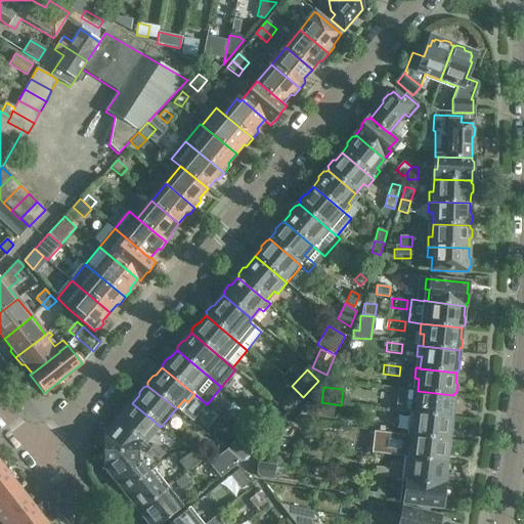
[(410,413),(415,413),(451,418),(452,408),(454,406),(455,399),(453,397),(453,395),(418,391),(401,389),(399,403),(397,402),(396,410),(410,412),(410,413)]
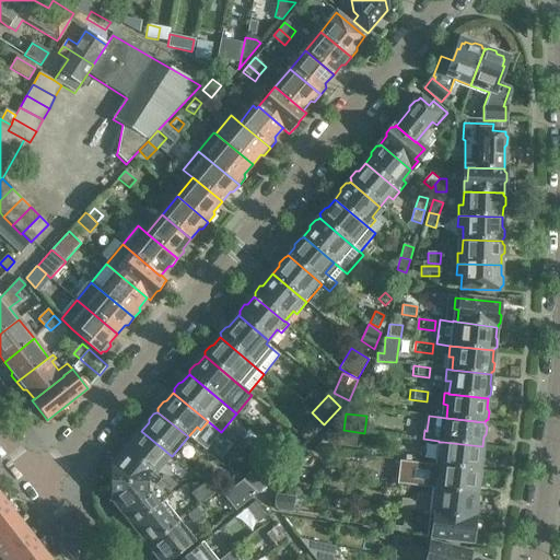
[(306,440),(318,427),(311,420),(299,433),(306,440)]
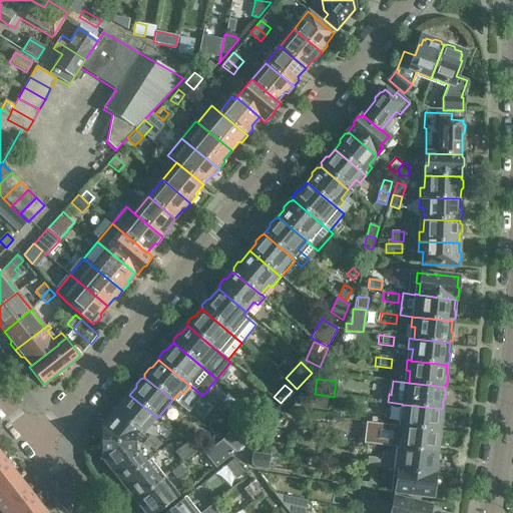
[(371,402),(386,404),(388,394),(372,392),(371,402)]
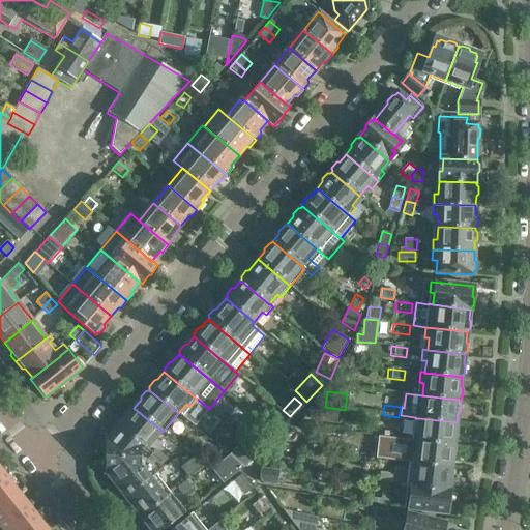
[(336,423),(339,409),(325,407),(318,406),(317,421),(336,423)]
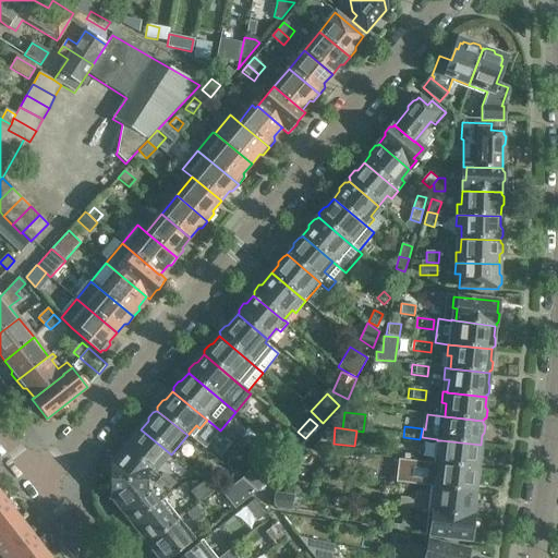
[(155,474),(171,455),(141,429),(140,431),(136,432),(132,437),(132,440),(125,449),(155,474)]
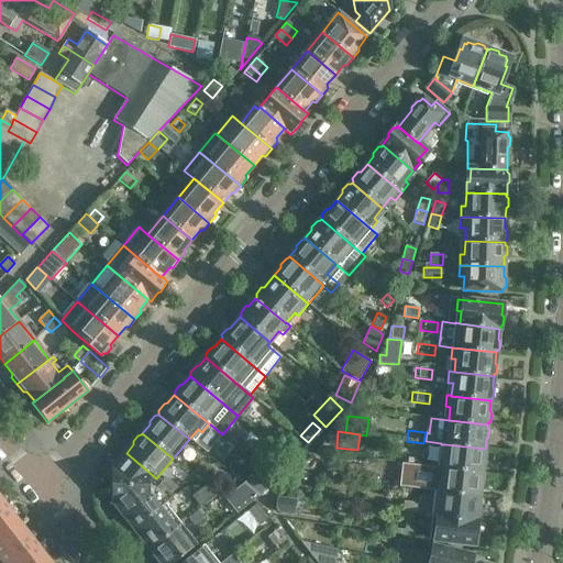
[(438,468),(442,468),(482,473),(483,462),(486,461),(486,453),(485,451),(485,449),(445,444),(444,457),(439,456),(438,468)]
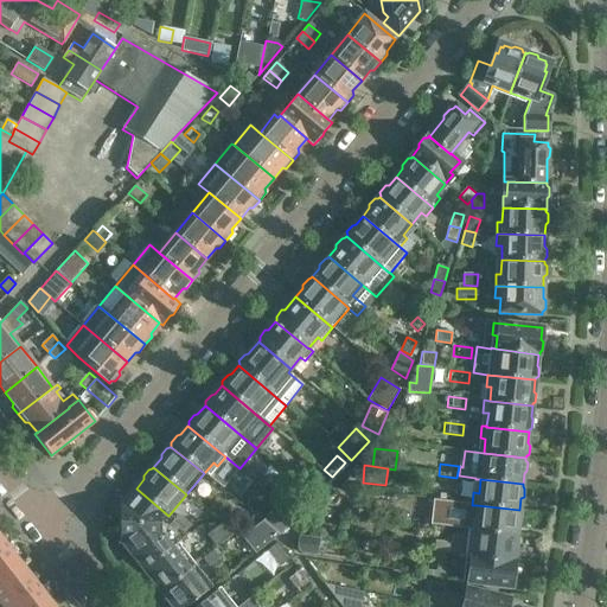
[(294,500),(304,489),(293,480),(276,499),(279,502),(279,503),(300,519),(306,511),(302,509),(294,500)]
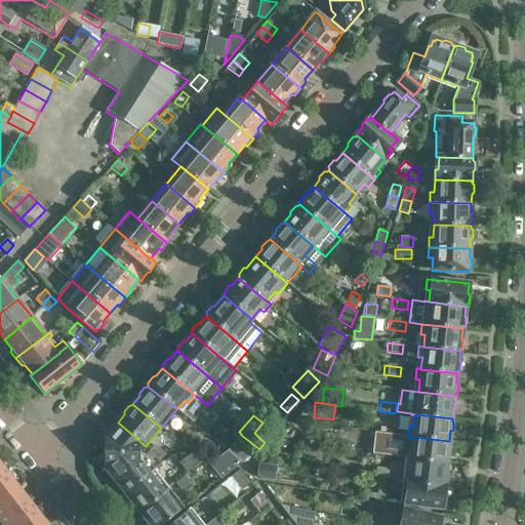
[(104,439),(104,452),(139,453),(146,455),(151,450),(150,450),(146,446),(118,422),(116,425),(115,423),(106,435),(104,439)]
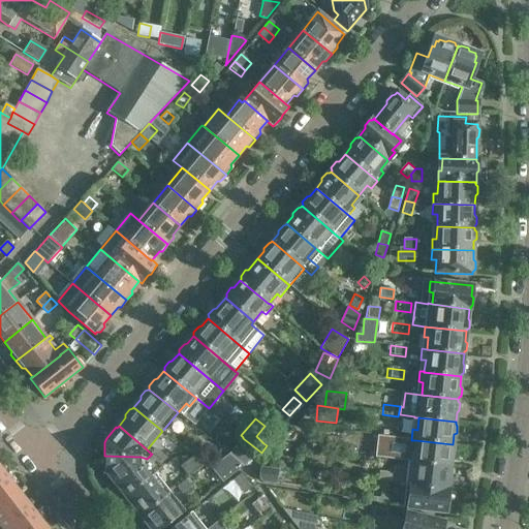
[(397,428),(381,426),(379,436),(396,437),(397,428)]
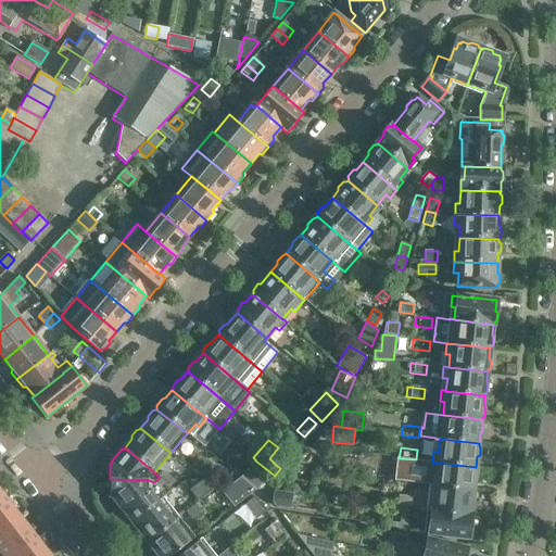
[(476,468),(476,467),(437,463),(436,475),(431,475),(429,485),(434,487),(434,485),(474,491),(475,480),(477,478),(478,471),(476,468)]
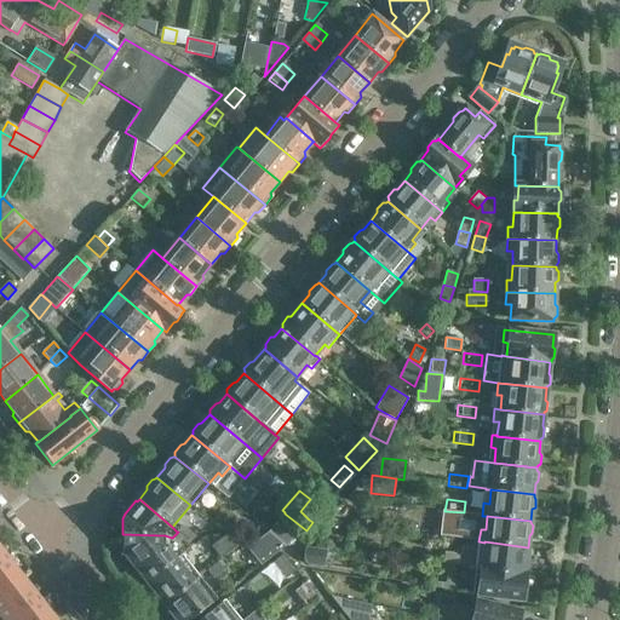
[(182,526),(177,532),(178,532),(191,541),(196,537),(182,526)]
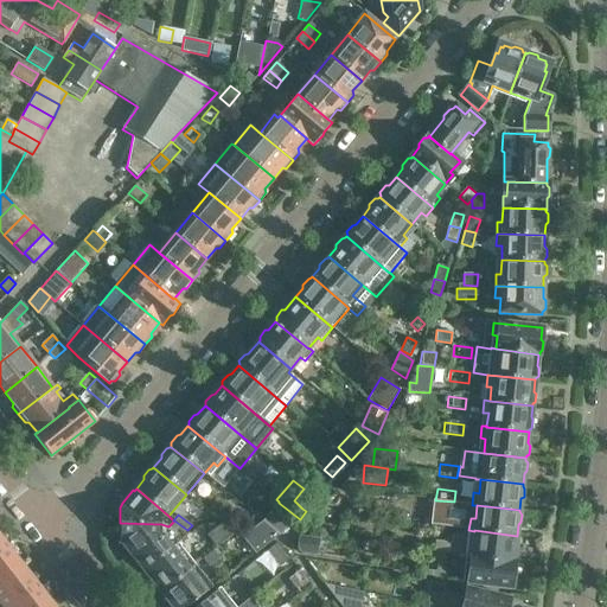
[(453,517),(434,516),(433,526),(451,528),(453,517)]
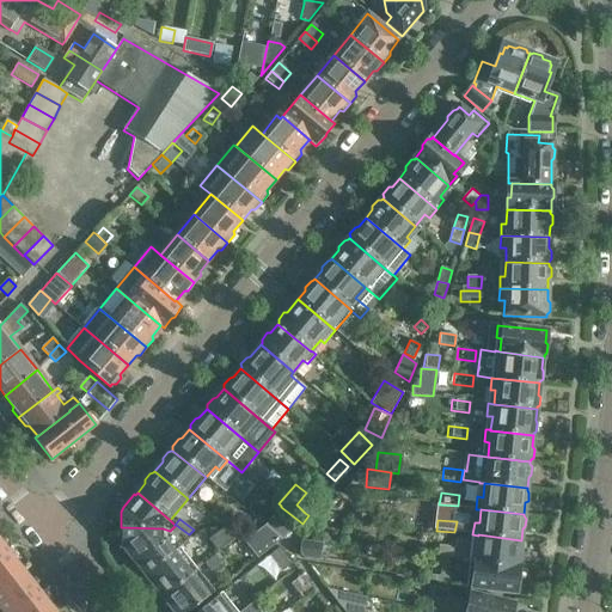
[(265,526),(245,543),(257,560),(282,540),(265,526)]
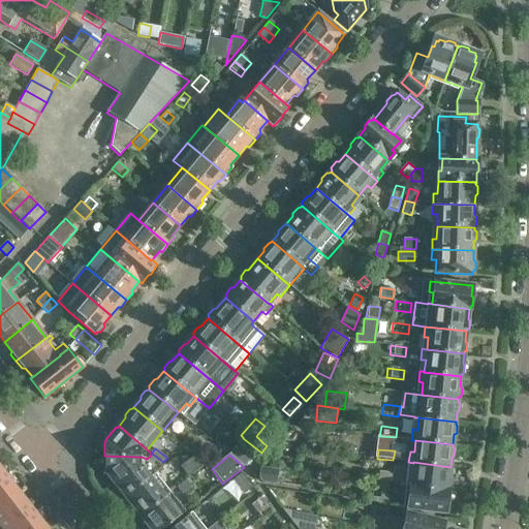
[(147,460),(147,459),(141,457),(104,456),(104,469),(106,474),(116,486),(125,496),(154,473),(155,474),(162,468),(160,465),(147,460)]
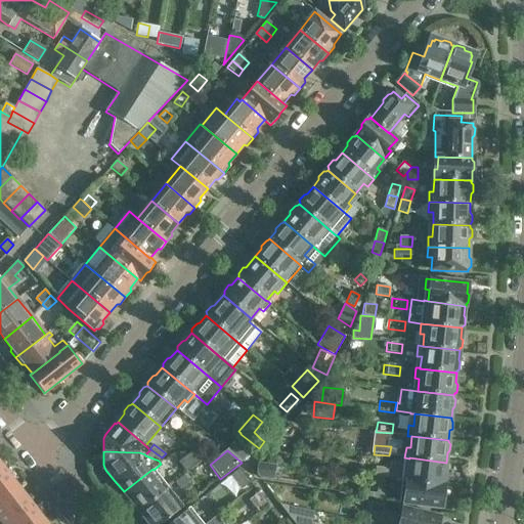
[(195,453),(185,462),(190,468),(201,461),(195,453)]
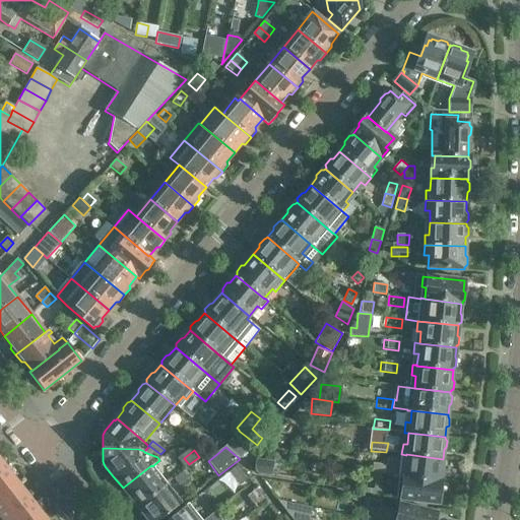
[(399,476),(403,477),(403,476),(440,480),(441,471),(443,469),(444,463),(442,460),(443,459),(406,454),(406,455),(404,466),(400,466),(399,476)]
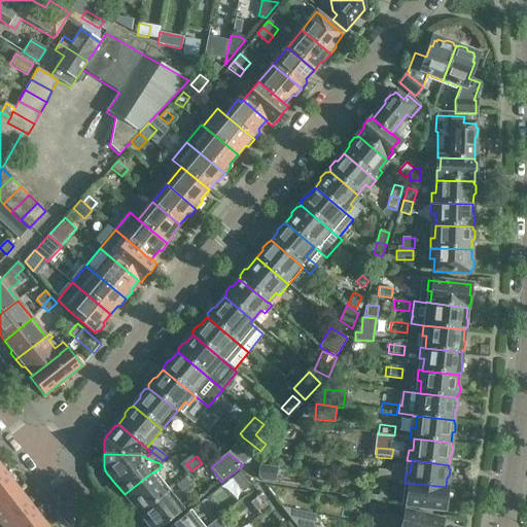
[(273,482),(276,467),(276,466),(259,463),(257,476),(259,480),(273,482)]
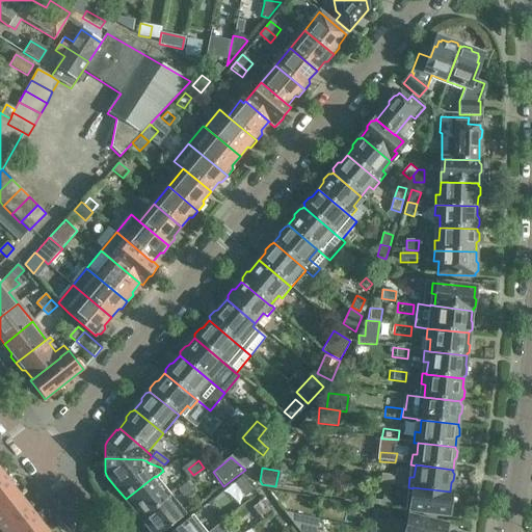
[(394,476),(377,474),(376,483),(393,485),(394,476)]
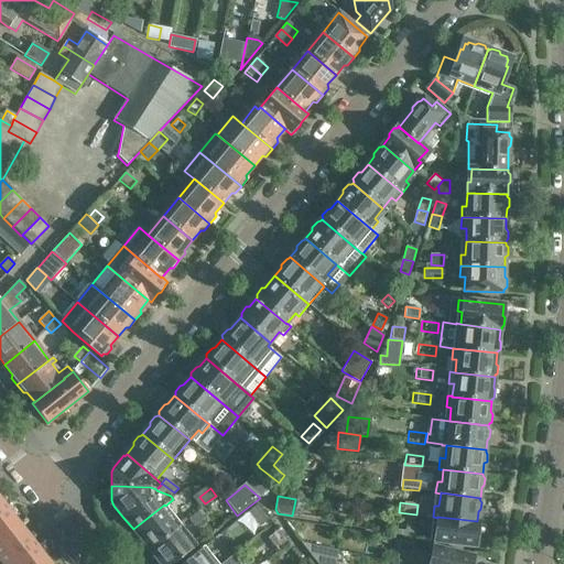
[(0,539),(20,524),(6,505),(0,509),(0,539)]
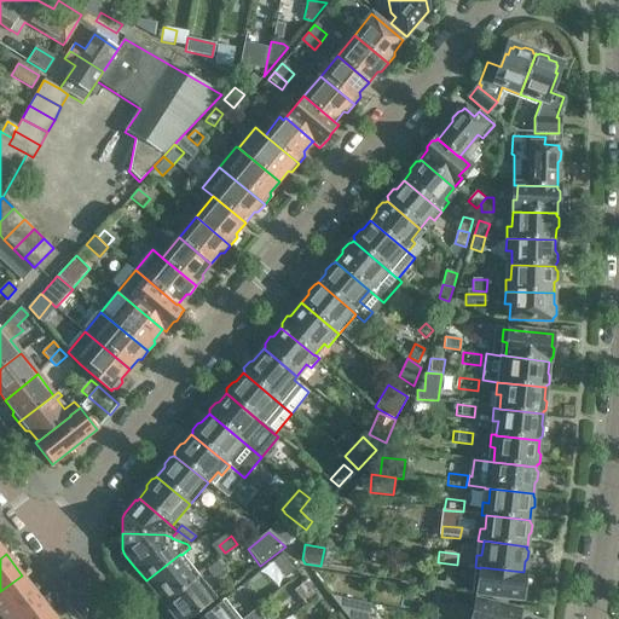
[(198,577),(181,555),(180,554),(146,580),(155,591),(154,595),(160,602),(163,602),(165,603),(198,577)]
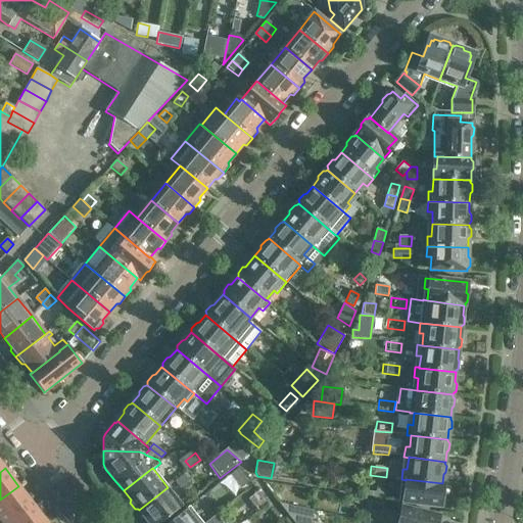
[(239,468),(231,474),(242,488),(250,482),(239,468)]
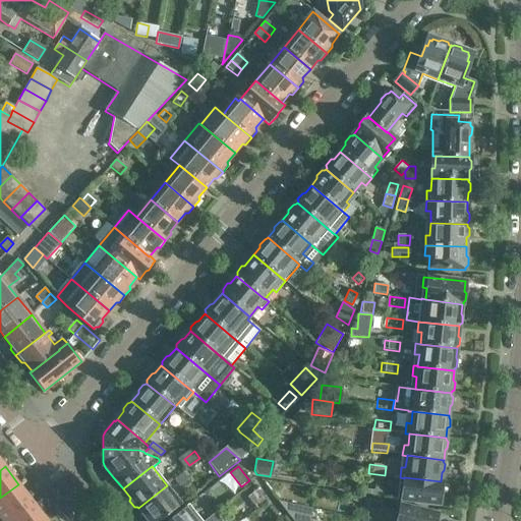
[(442,481),(441,481),(404,477),(404,478),(403,489),(399,489),(397,500),(439,505),(440,495),(443,493),(443,486),(442,483),(442,481)]
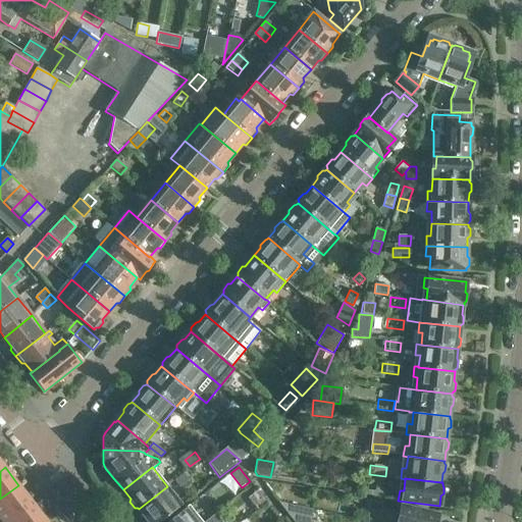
[(0,518),(2,521),(0,521),(6,521),(32,502),(18,485),(0,499),(0,518)]
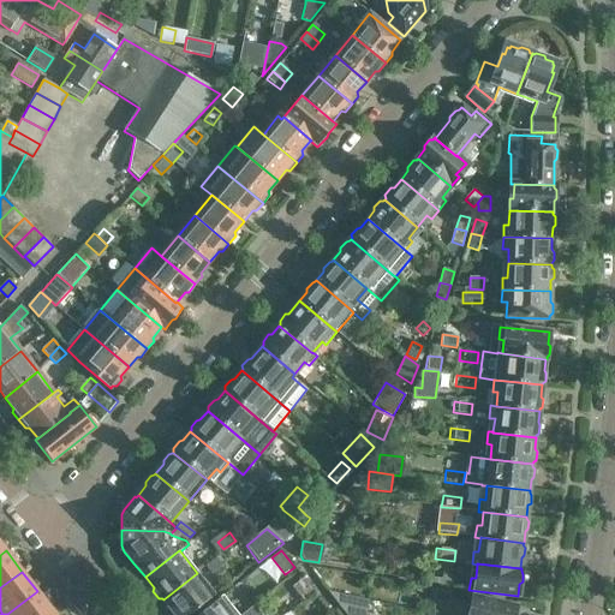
[(190,614),(215,596),(197,573),(163,599),(171,609),(171,613),(172,614),(190,614)]
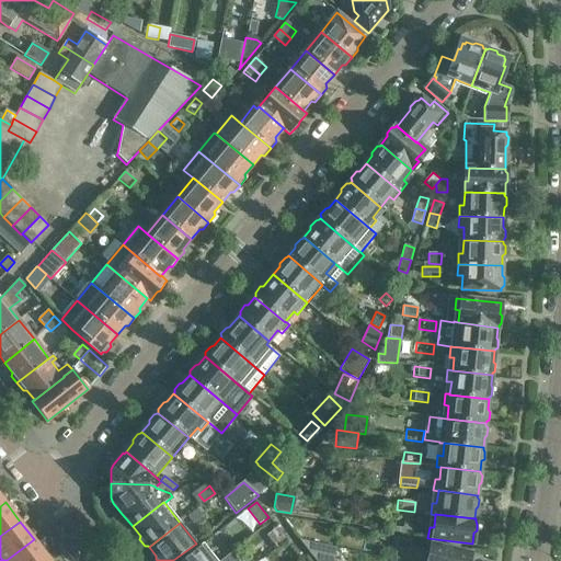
[(413,524),(396,523),(395,533),(412,535),(413,524)]
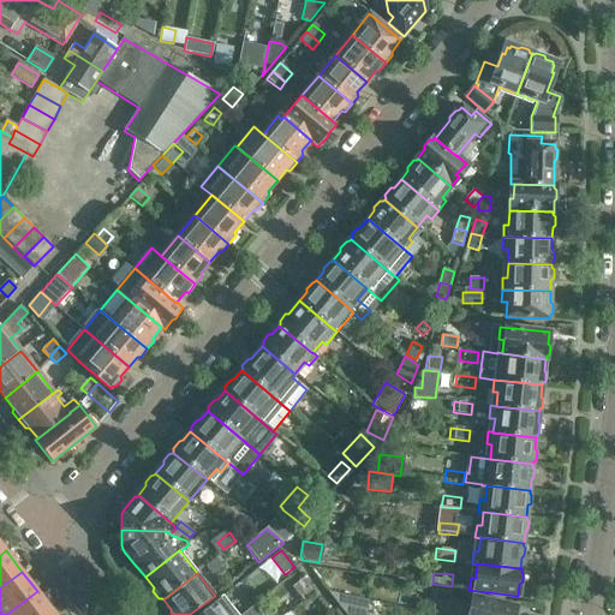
[(292,586),(304,602),(316,592),(304,577),(292,586)]
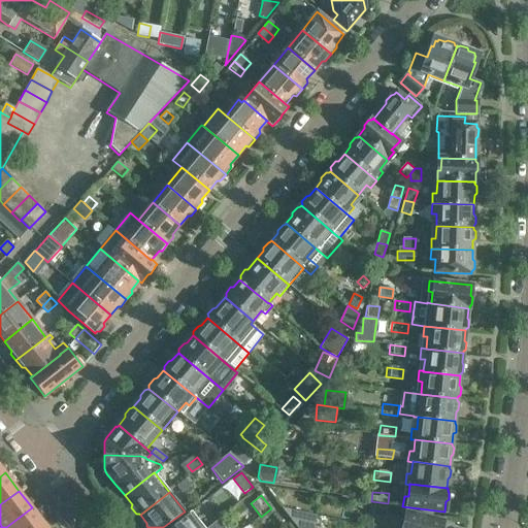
[(387,509),(370,505),(368,515),(385,519),(387,509)]
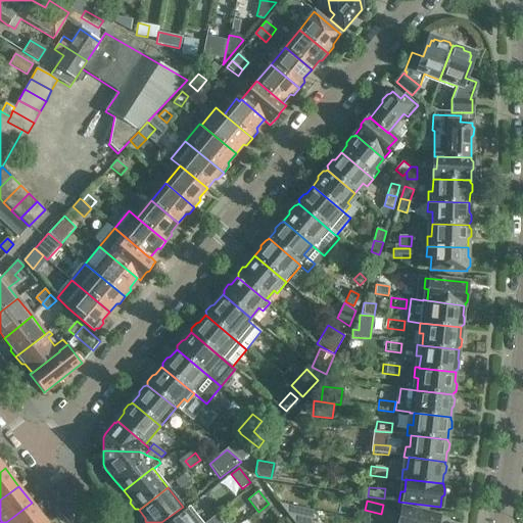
[(43,522),(46,521),(32,503),(6,522),(43,522)]
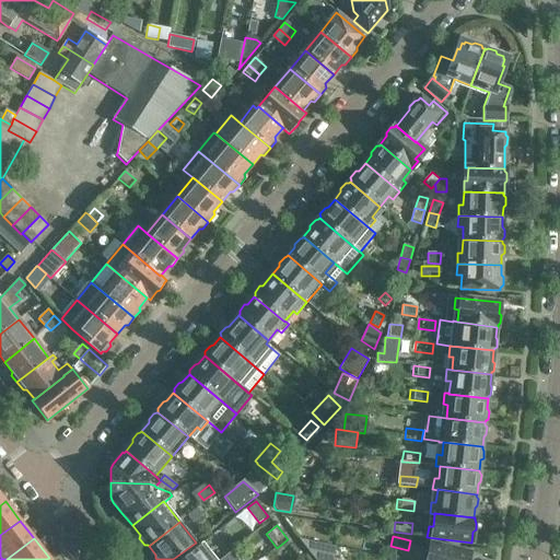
[(315,559),(338,559),(340,549),(300,539),(315,559)]
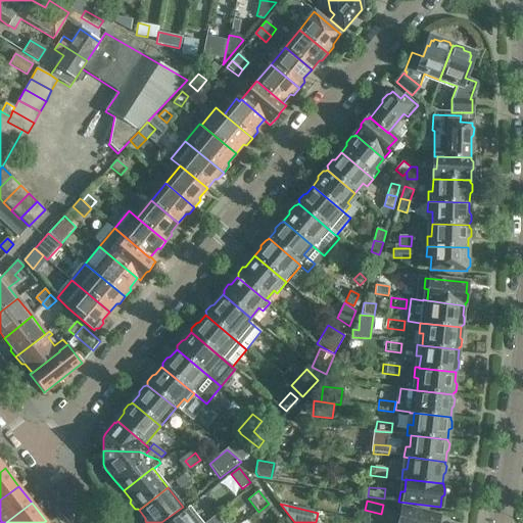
[(399,518),(398,522),(437,522),(439,516),(398,506),(395,517),(399,518)]
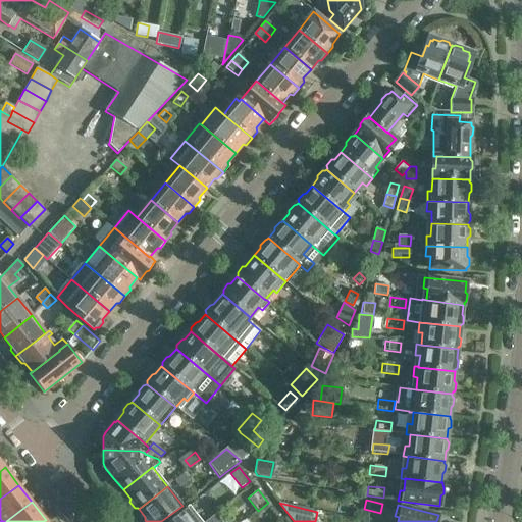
[(201,521),(189,506),(168,521),(201,521)]
